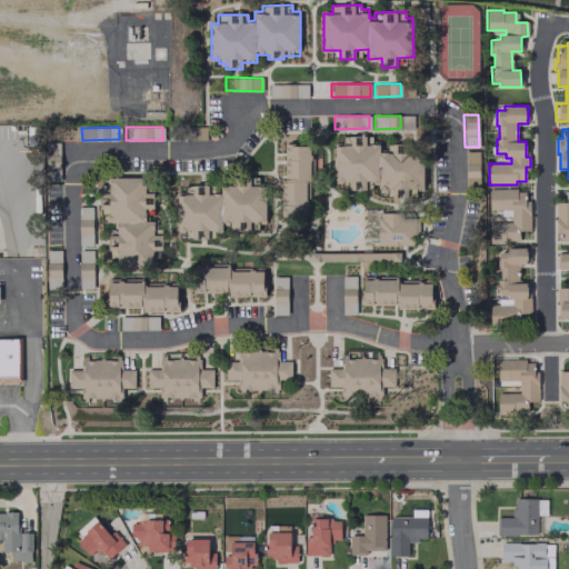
[(335,147),(343,146),(343,138),(372,137),(372,142),(380,142),(380,150),(386,150),(386,145),(417,145),(417,150),(423,150),(425,190),(408,190),(408,200),(392,200),(392,191),(379,191),(379,182),(366,182),(366,191),(351,191),(351,182),(335,182),(335,147)]
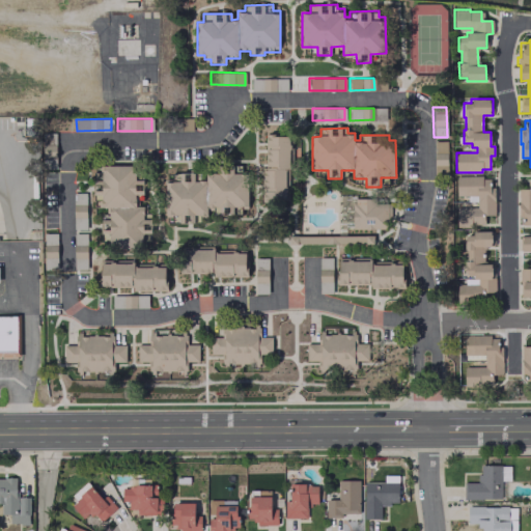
[(55,167),(55,133),(43,133),(43,168),(55,167)]
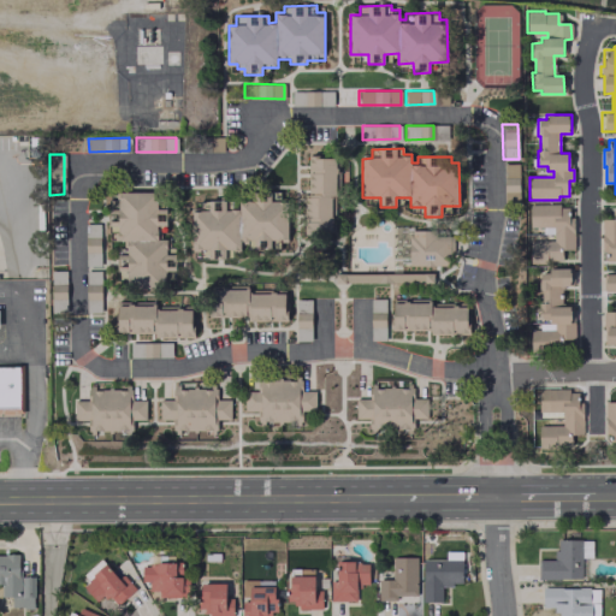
[(308,157),(339,155),(339,194),(336,194),(336,232),(304,234),(304,195),(309,194),(308,157)]
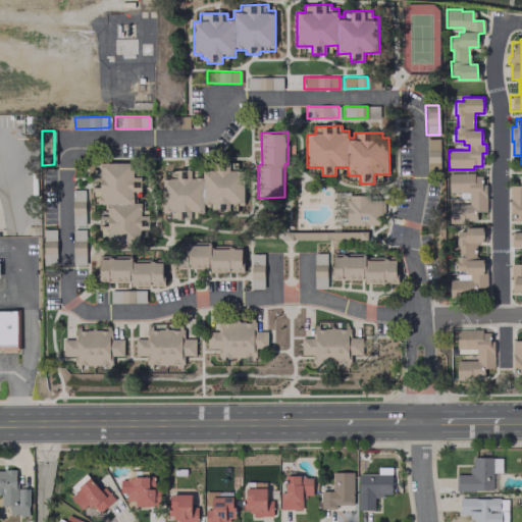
[(438,139),(426,139),(426,173),(439,173),(438,139)]
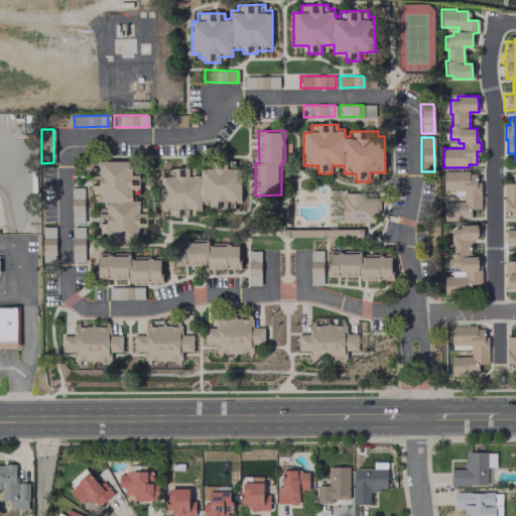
[(98,160),(132,160),(132,171),(139,171),(140,192),(132,192),(132,201),(141,200),(141,206),(148,206),(148,231),(140,231),(140,243),(108,243),(108,229),(100,229),(99,211),(107,211),(106,203),(96,203),(96,195),(92,195),(92,171),(98,171),(98,160)]
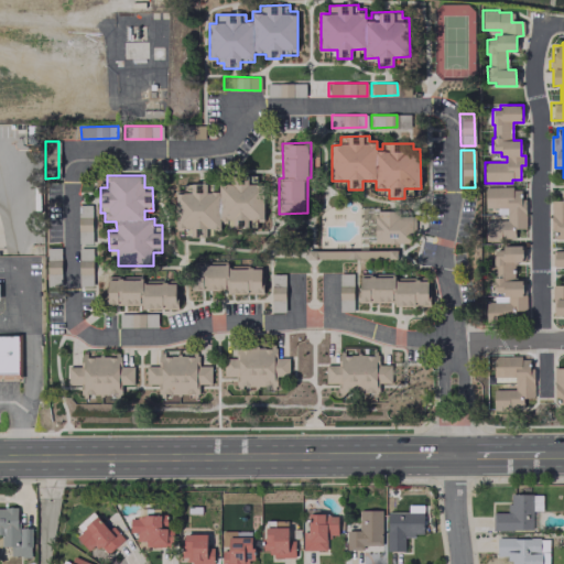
[(176,194),(183,194),(183,184),(213,184),(213,191),(219,191),(219,182),(227,181),(227,175),(258,175),(258,182),(264,182),(266,225),(249,225),(249,229),(234,229),(232,224),(221,224),(221,231),(207,231),(207,238),(192,238),(192,234),(184,234),(184,229),(176,229),(176,194)]
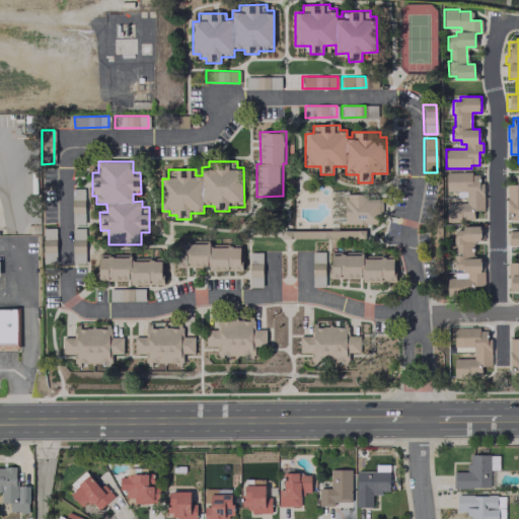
[(447,173),(470,173),(470,175),(478,175),(478,183),(484,183),(484,211),(474,211),(474,220),(461,220),(461,222),(447,222),(447,203),(466,203),(466,191),(447,192),(447,173)]
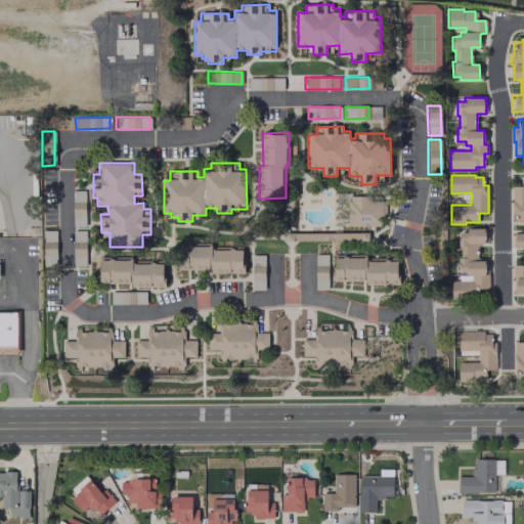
[(514,249),(523,249),(523,178),(523,187),(513,187),(513,214),(517,214),(517,223),(523,223),(523,232),(514,232),(514,249)]
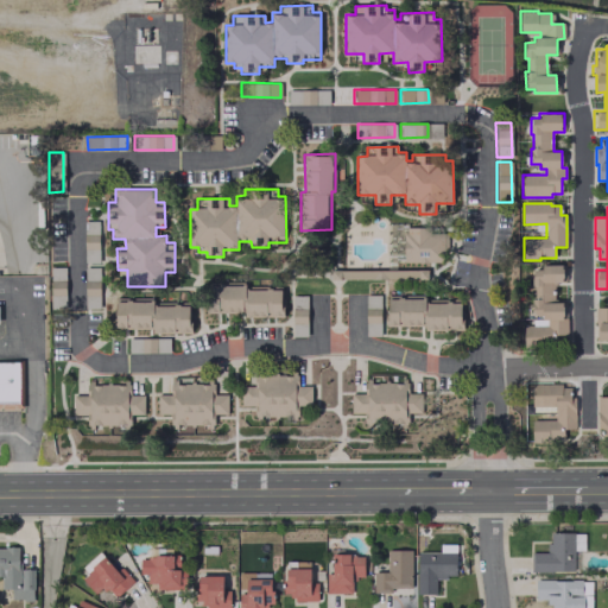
[(97,221),(83,221),(84,261),(99,261),(97,221)]
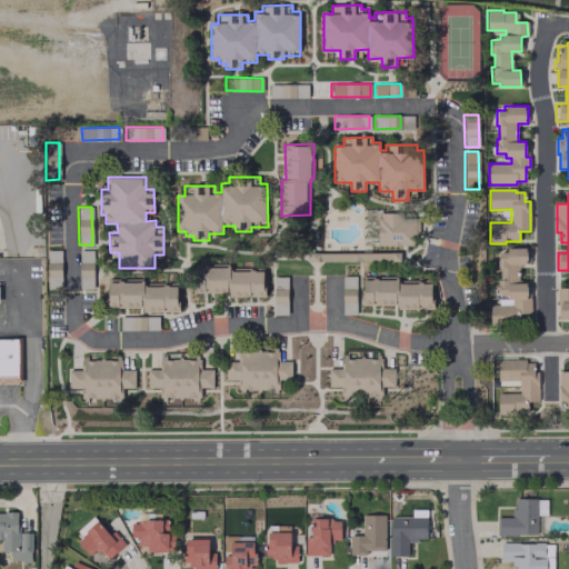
[(381,213),(401,213),(401,219),(416,219),(416,246),(378,247),(377,218),(381,218),(381,213)]
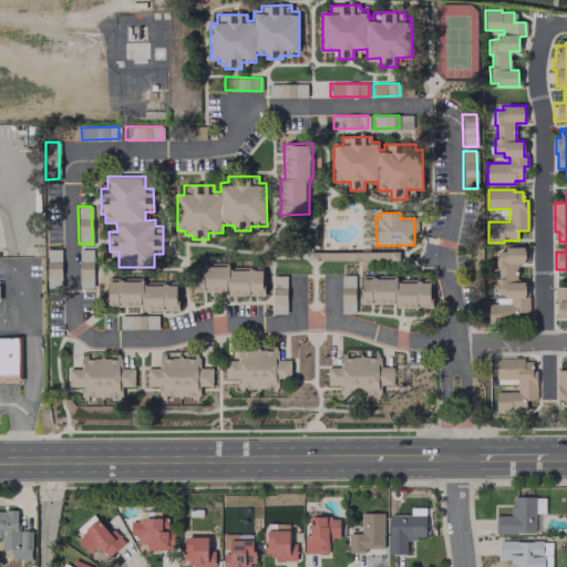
[(528,247),(505,247),(505,250),(496,250),(496,267),(500,267),(500,279),(496,279),(496,294),(505,294),(505,299),(511,299),(511,303),(488,303),(488,325),(503,325),(503,321),(516,321),(516,311),(527,311),(527,281),(517,281),(517,265),(528,265),(528,247)]
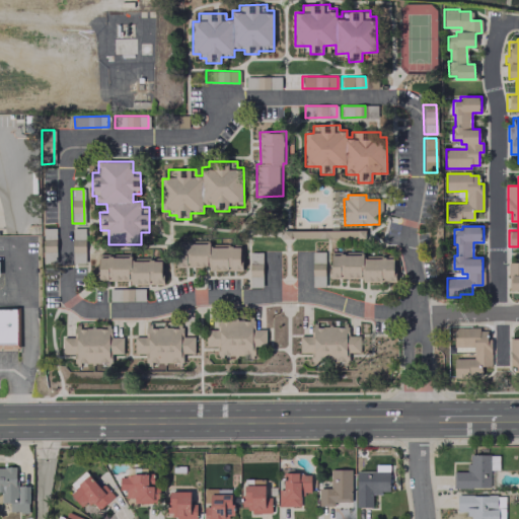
[(55,228),(43,228),(43,264),(56,263),(55,228)]
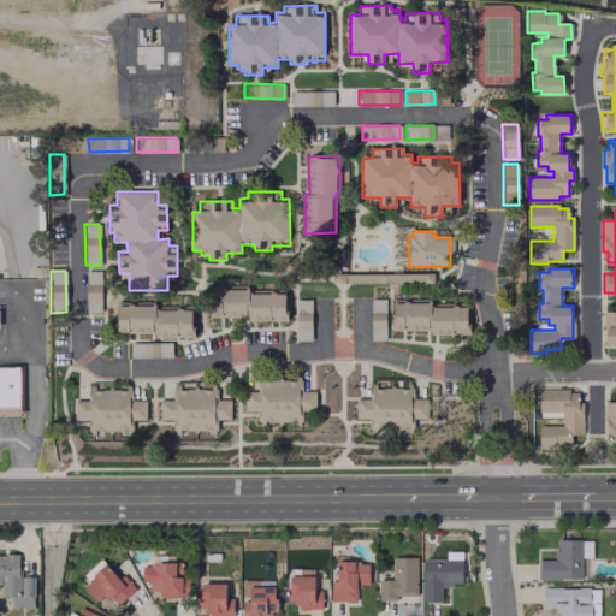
[(86,271),(86,312),(100,312),(99,271),(86,271)]
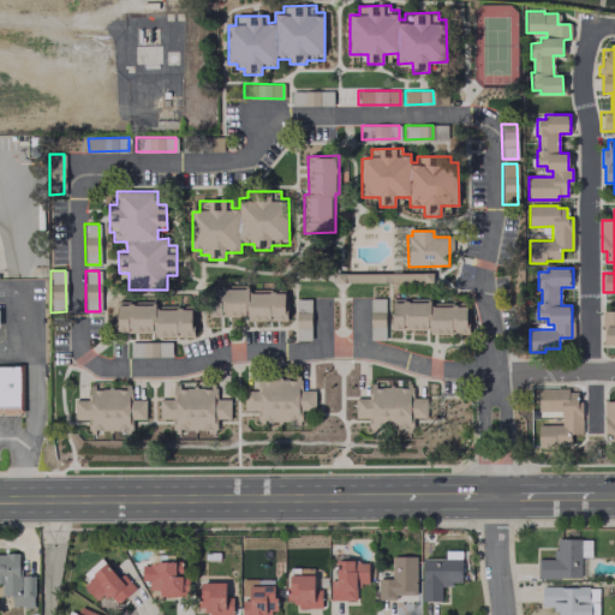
[(212,288),(249,288),(249,292),(285,291),(286,318),(248,318),(248,314),(212,314),(212,288)]
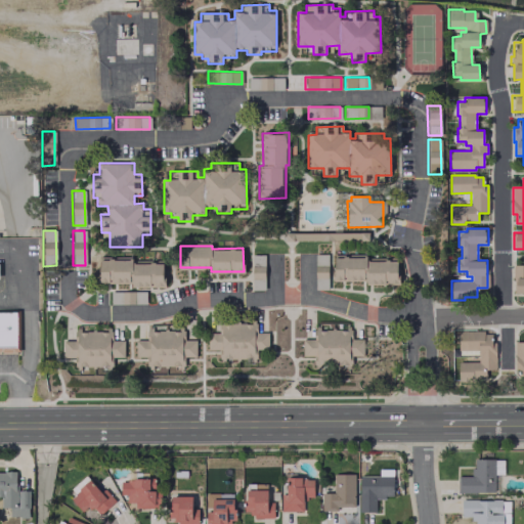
[(264,290),(263,254),(251,255),(252,290),(264,290)]
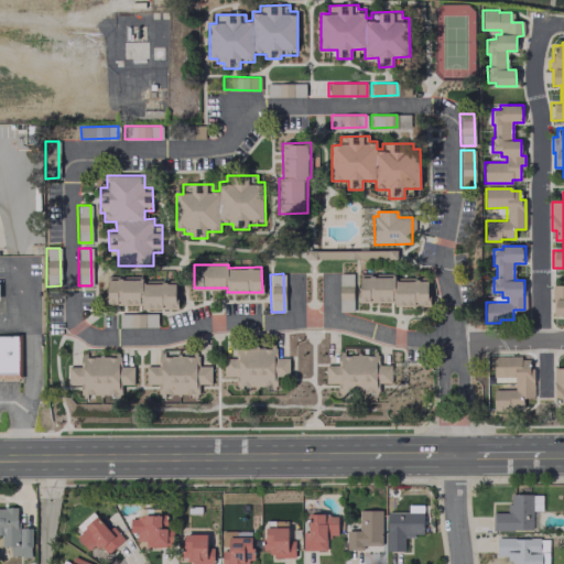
[(353,273),(338,273),(338,311),(351,311),(353,273)]
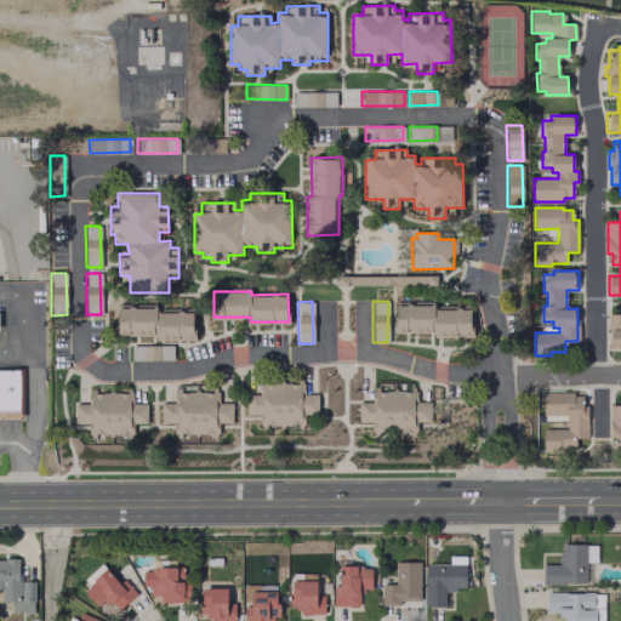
[(609,347),(609,330),(607,330),(607,315),(619,314),(619,302),(620,302),(620,359),(620,347),(609,347)]
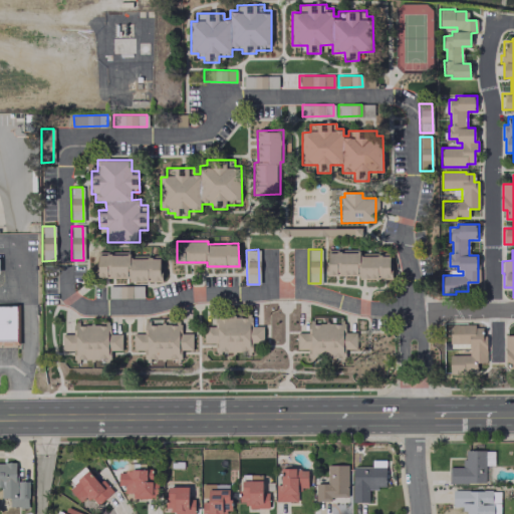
[(328,252),(359,252),(359,255),(390,254),(391,277),(358,277),(358,273),(328,273),(328,252)]
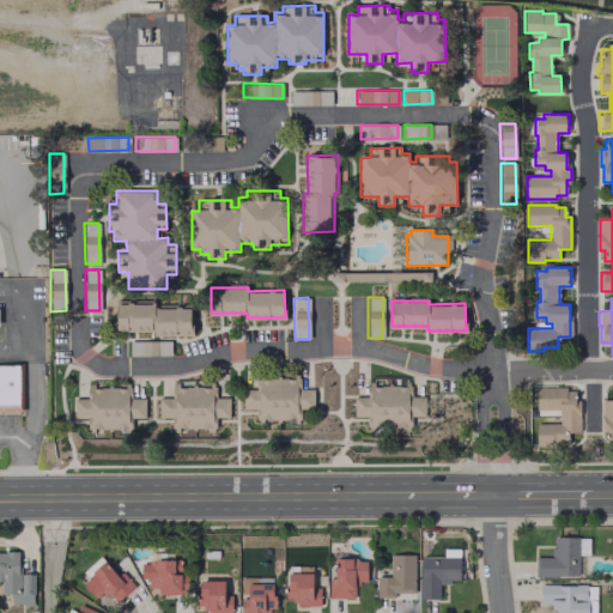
[(117,304),(156,304),(156,308),(192,307),(192,334),(155,334),(155,329),(117,329),(117,304)]
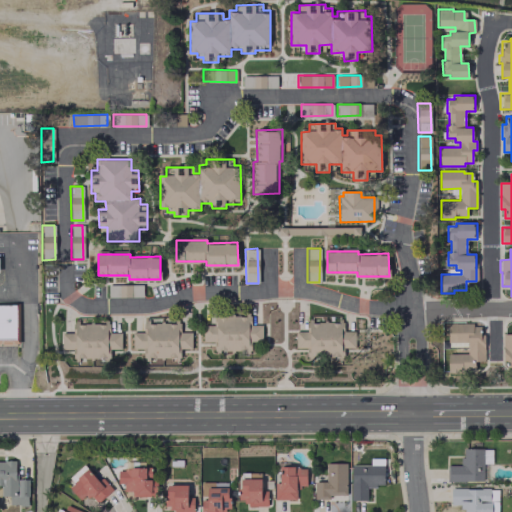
[(108,285),(108,296),(141,295),(141,284),(108,285)]
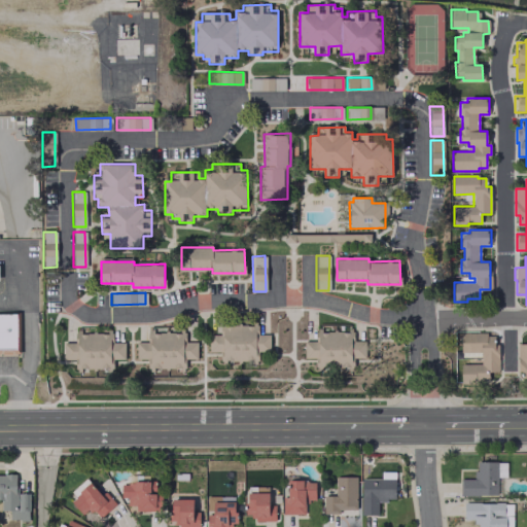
[(0,312),(20,312),(20,355),(0,355),(0,312)]
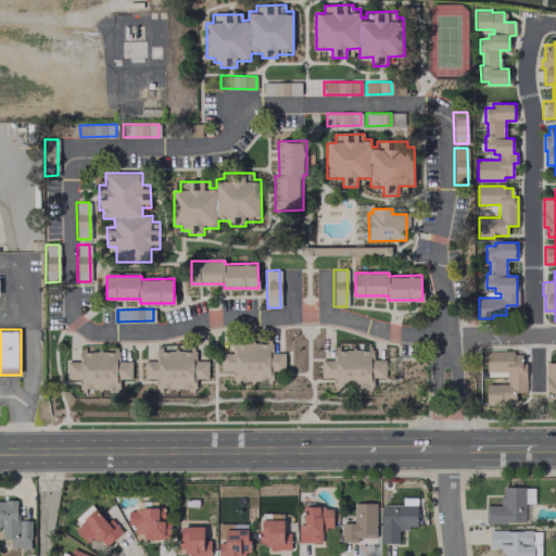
[(219,352),(232,352),(231,343),(273,342),(273,353),(285,352),(285,370),(272,370),(272,380),(232,380),(232,371),(220,371),(219,352)]
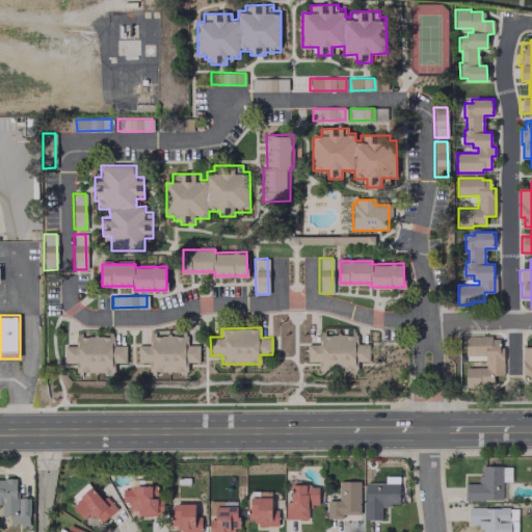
[(307,344),(318,343),(318,330),(356,329),(356,345),(368,345),(369,361),(356,362),(356,373),(319,374),(319,362),(308,363),(307,344)]
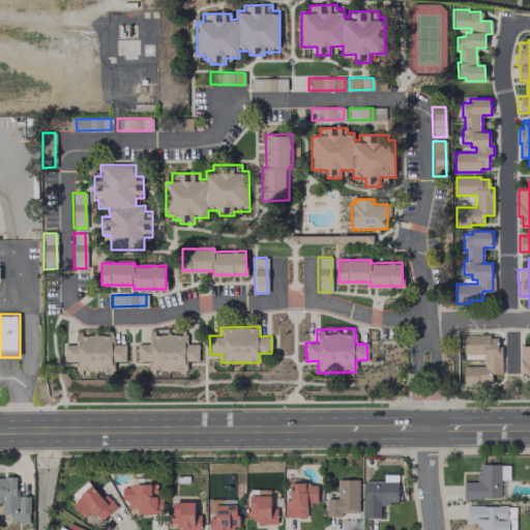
[(64,345),(76,345),(76,335),(114,334),(114,344),(125,344),(126,361),(114,361),(114,370),(76,371),(76,362),(64,362),(64,345)]
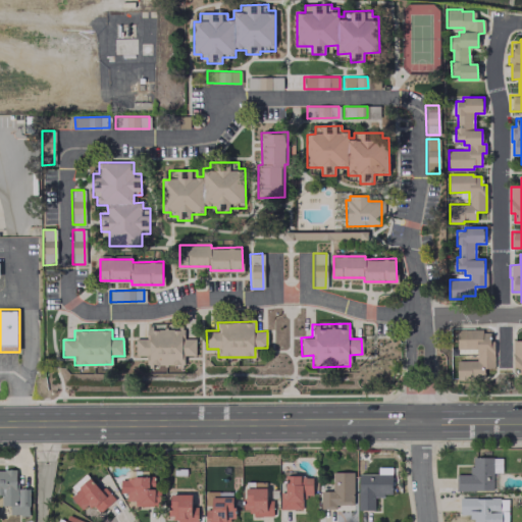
[(135,338),(147,338),(147,329),(184,329),(185,338),(195,338),(195,355),(184,356),(184,365),(146,365),(146,357),(135,357),(135,338)]
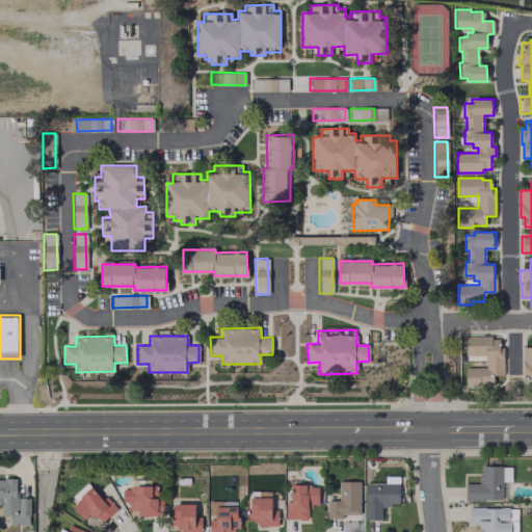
[(467,338),(490,338),(490,340),(500,339),(500,347),(504,346),(504,377),(495,377),(495,386),(481,386),(481,388),(466,388),(466,368),(486,368),(486,354),(467,354),(467,338)]
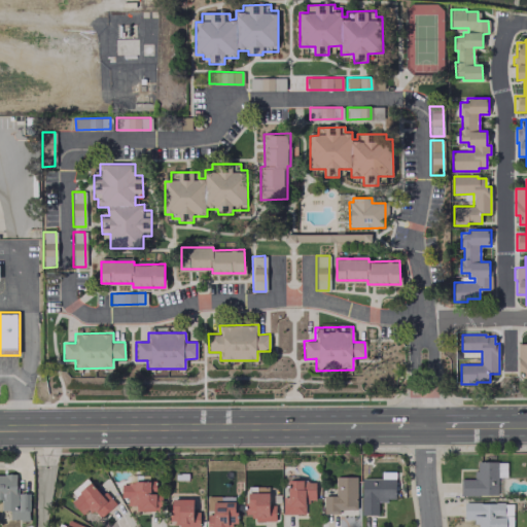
[(526,379),(518,380),(518,344),(526,344),(526,379)]
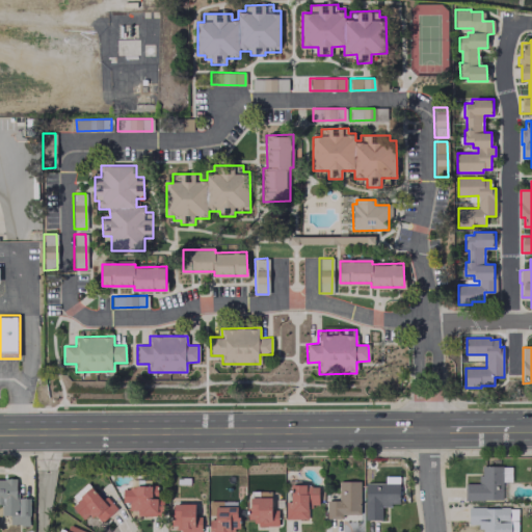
[(501,500),(502,481),(510,481),(510,466),(479,466),(479,483),(464,483),(464,500),(501,500)]
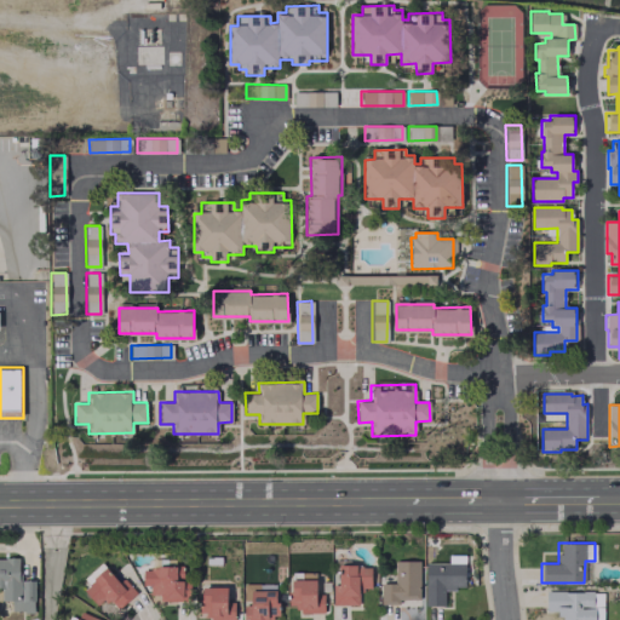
[(34,579),(18,579),(18,557),(0,557),(0,586),(1,586),(1,601),(11,601),(11,612),(34,612),(34,579)]
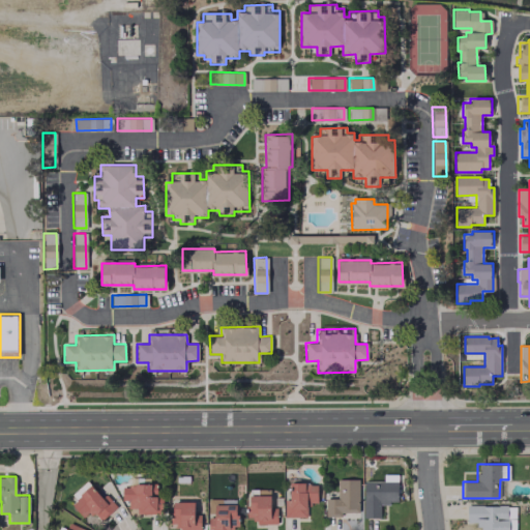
[(357,479),(336,479),(337,498),(325,499),(325,517),(340,517),(340,512),(358,511),(357,479)]
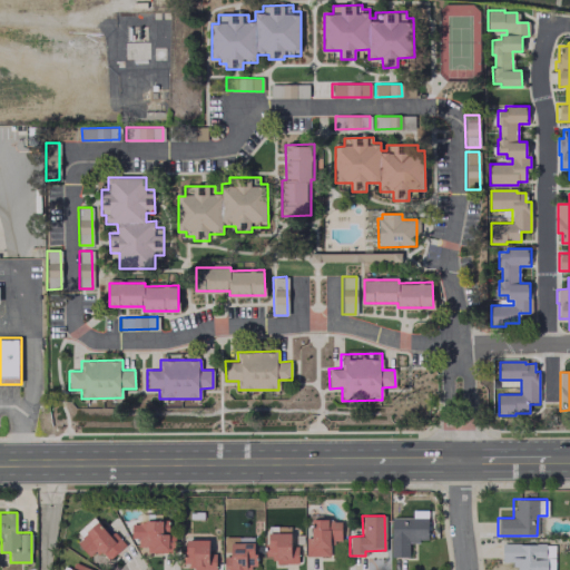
[(71,538),(89,557),(97,549),(108,560),(123,546),(95,517),(71,538)]
